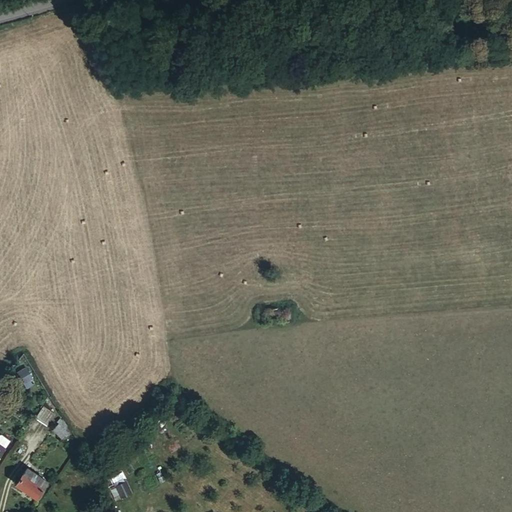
[(295,322),(292,306),(270,309),(270,312),(264,313),(266,324),(272,323),(272,325),(295,322)]
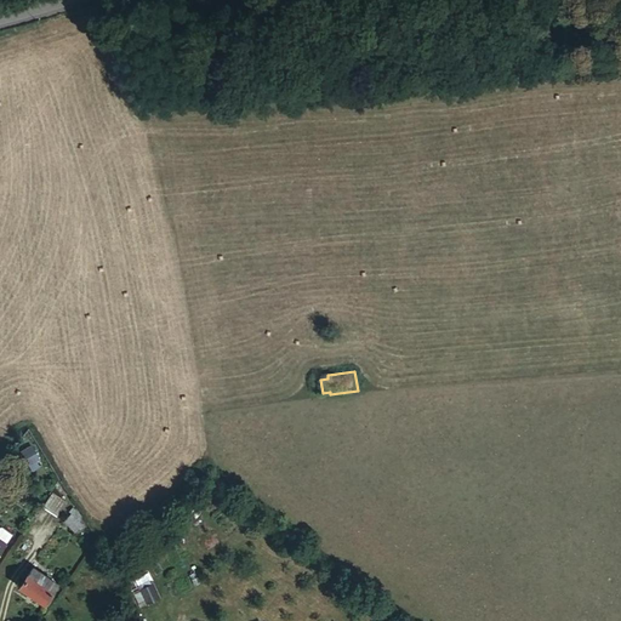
[(44,469),(32,451),(22,459),(34,477),(44,469)]
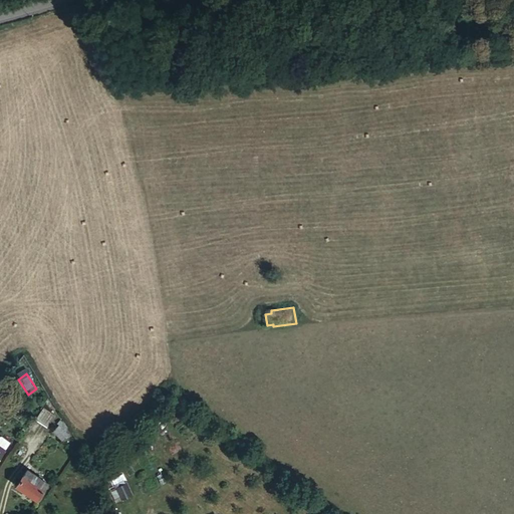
[(52,428),(60,416),(48,409),(40,420),(52,428)]
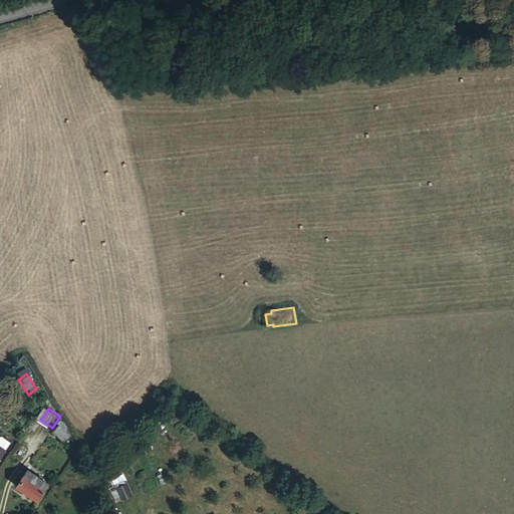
[(68,435),(60,426),(55,432),(62,440),(68,435)]
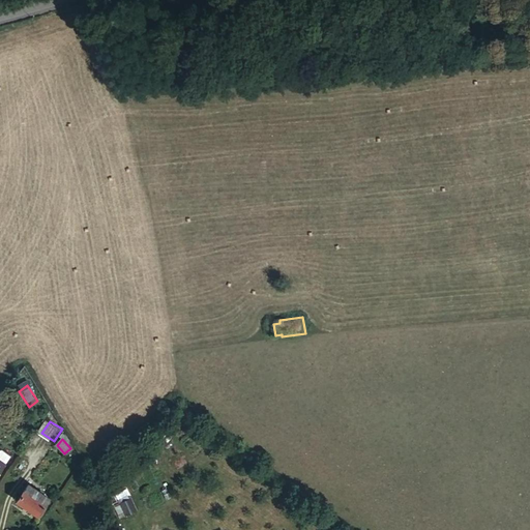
[(34,499),(38,492),(30,486),(25,493),(24,492),(17,502),(38,518),(46,507),(34,499)]
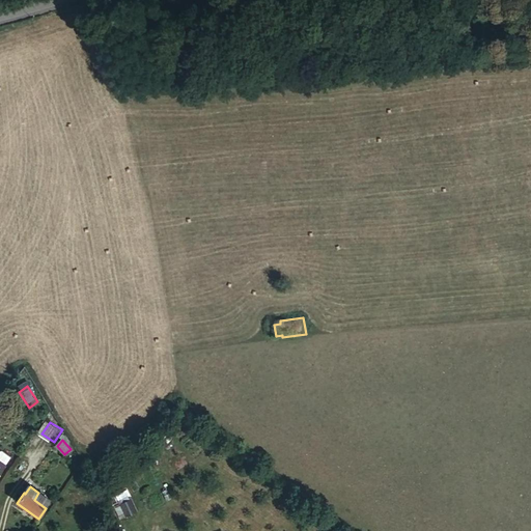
[(51,501),(38,493),(34,500),(46,508),(51,501)]
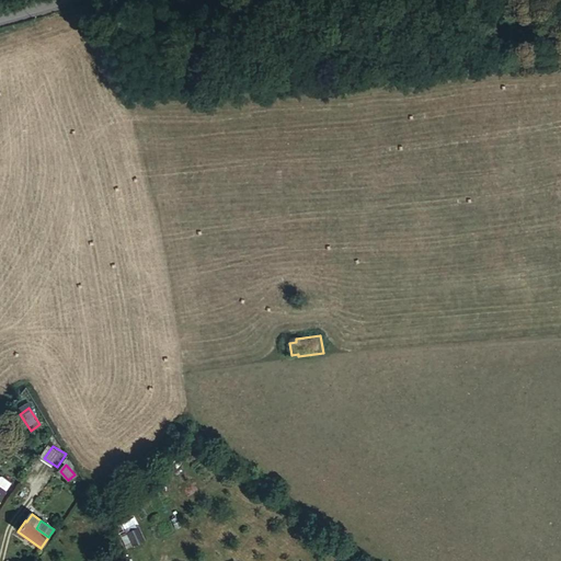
[(141,541),(136,531),(127,536),(132,545),(141,541)]
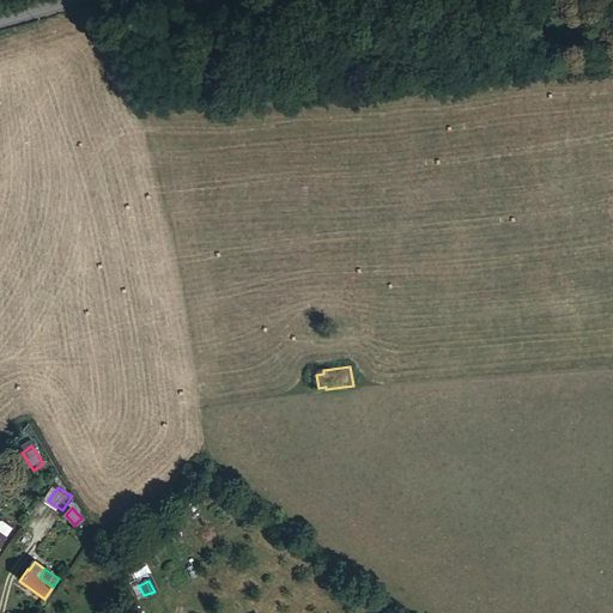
All buildings are outlined.
